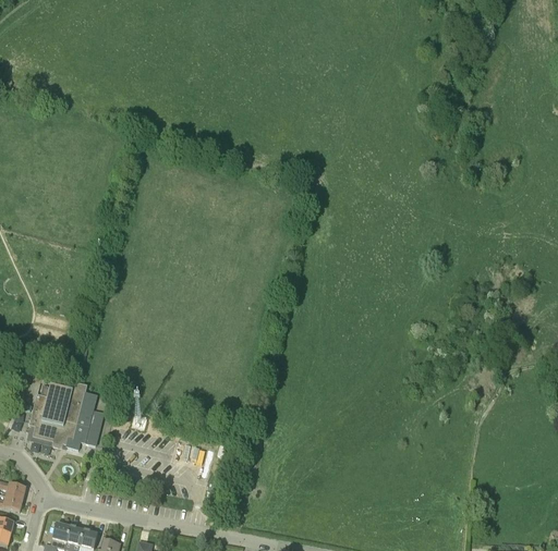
[(84,362),(87,345),(81,343),(76,360),(84,362)]
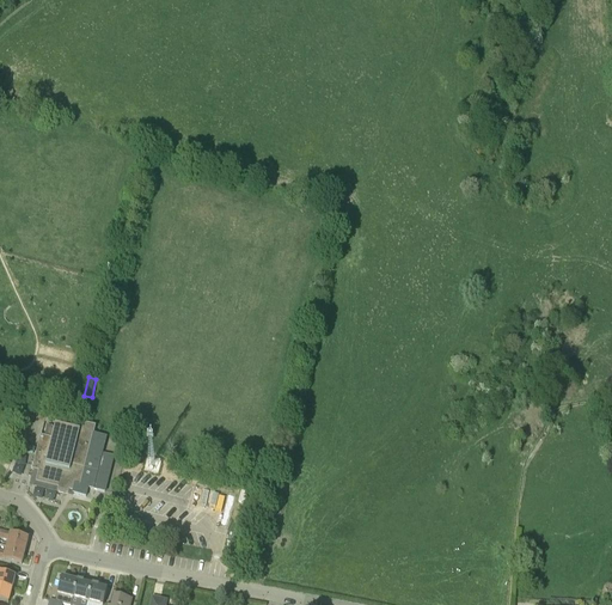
[(87,482),(104,486),(114,450),(102,447),(106,431),(93,428),(96,420),(81,416),(79,425),(55,419),(51,432),(41,429),(32,463),(38,465),(36,476),(59,482),(57,486),(68,488),(69,484),(74,486),(73,488),(86,490),(87,482)]
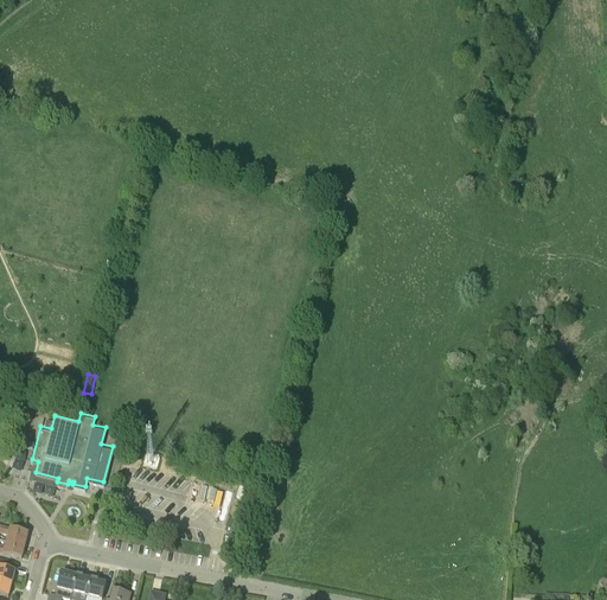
[(0,527),(7,529),(6,535),(25,540),(29,528),(0,519),(0,527)]
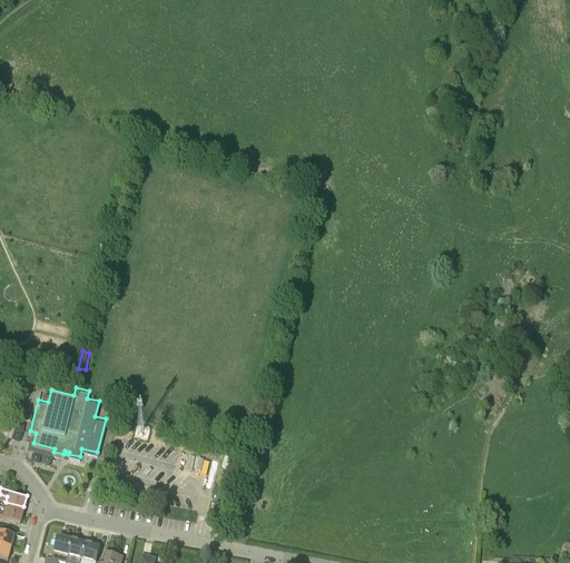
[(23,506),(6,502),(5,509),(0,506),(0,513),(20,520),(23,506)]
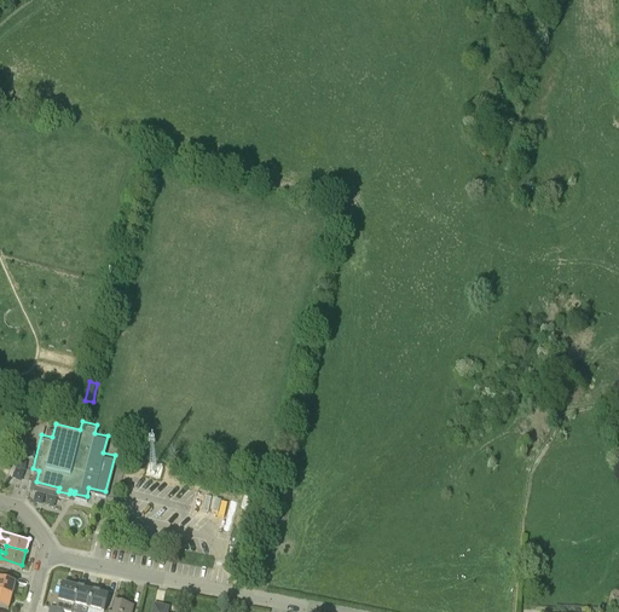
[(0,585),(12,589),(16,577),(0,572),(0,585)]
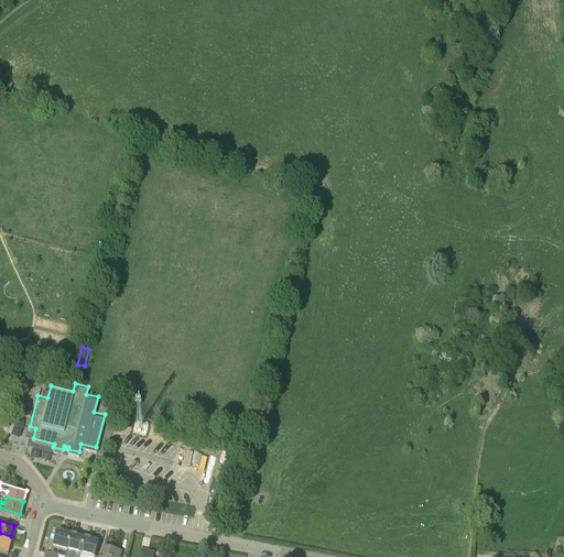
[(57,526),(51,549),(57,550),(65,553),(67,545),(71,530),(62,527),(62,528),(57,526)]
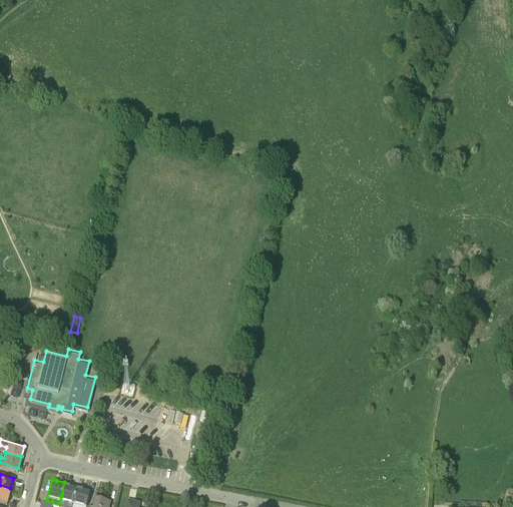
[(61,496),(73,499),(74,500),(77,486),(77,485),(69,483),(69,484),(65,483),(65,482),(64,482),(61,496)]
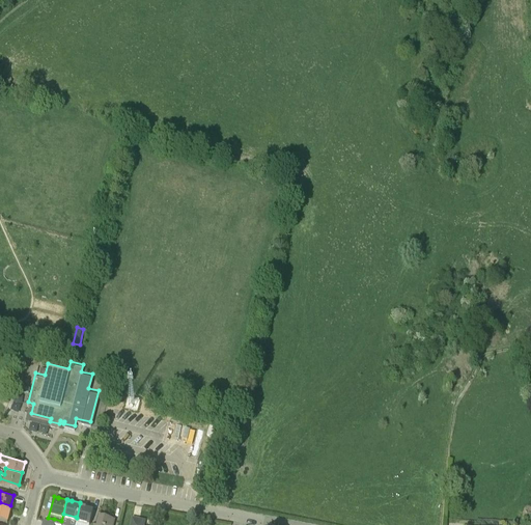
[(0,515),(7,518),(10,505),(0,502),(0,515)]
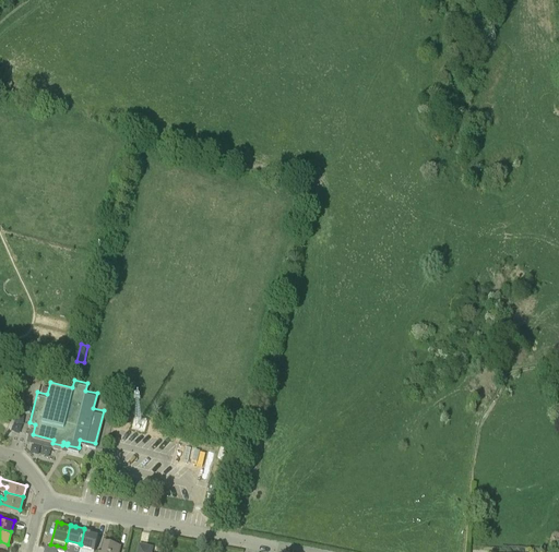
[(94,548),(98,532),(88,530),(84,529),(81,544),(94,548)]
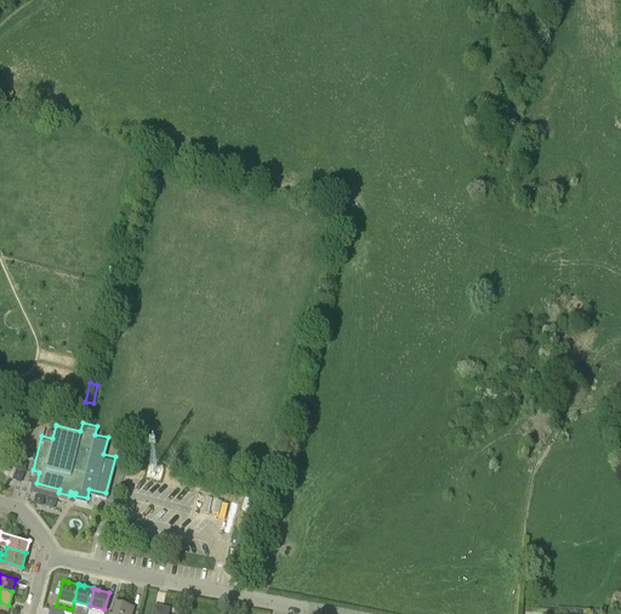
[(129,613),(132,603),(117,600),(113,613),(129,613)]
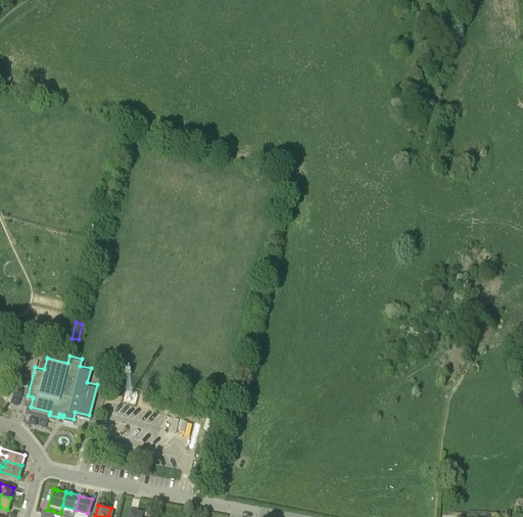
[(142,508),(130,506),(128,516),(152,516),(141,515),(142,508)]
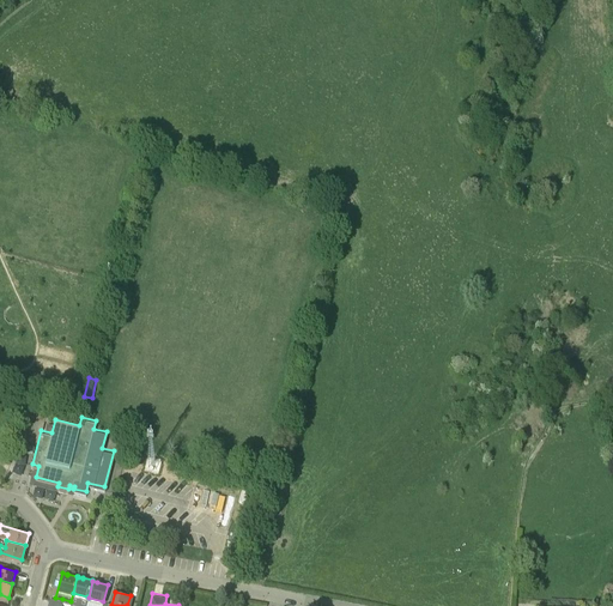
All buildings are outlined.
